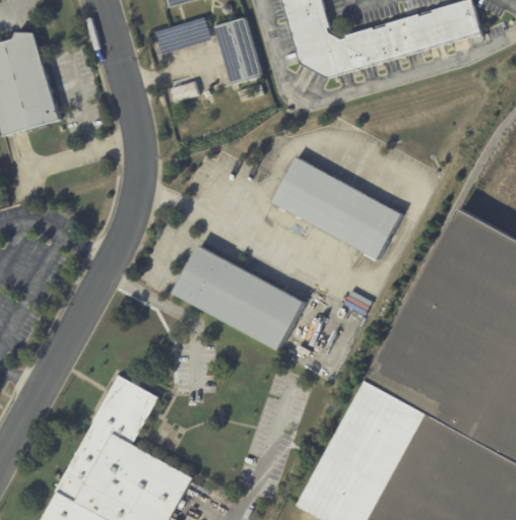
[(481,33),(469,0),(465,0),(347,34),(330,30),(322,0),(280,0),(299,58),(310,69),(327,75),(481,33)]
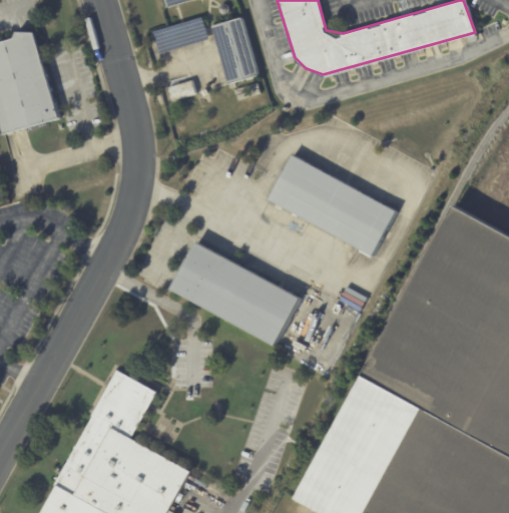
[(215,9),(216,6),(220,5),(224,7),(225,10),(223,14),(219,15),(216,13),(215,9)]
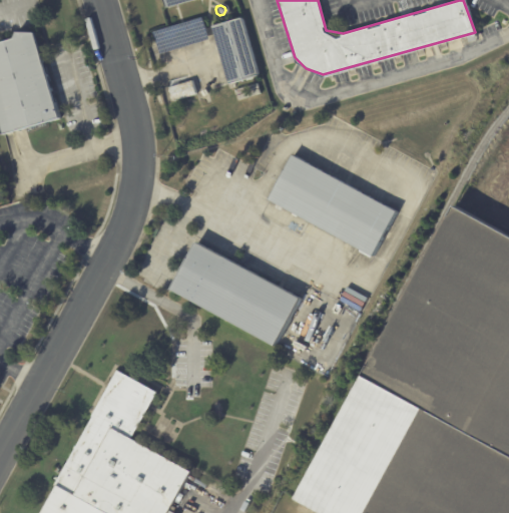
[(224,82),(255,73),(238,17),(208,25),(224,82)]
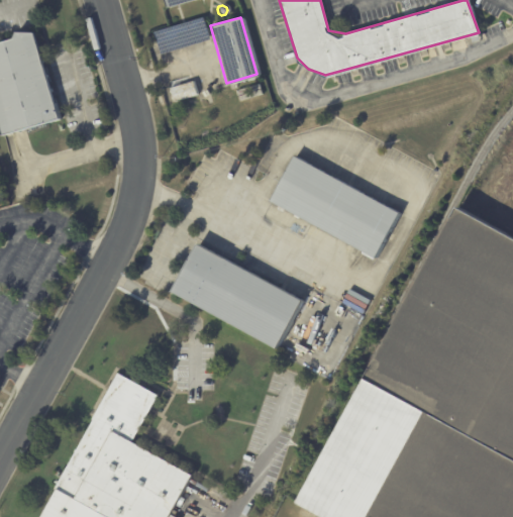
[(0,129),(2,136),(59,122),(35,35),(16,33),(15,40),(0,44),(0,129)]
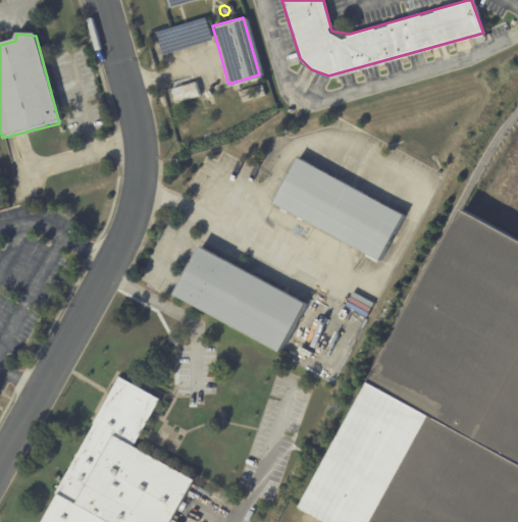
[(171,102),(167,90),(191,82),(195,95),(171,102)]
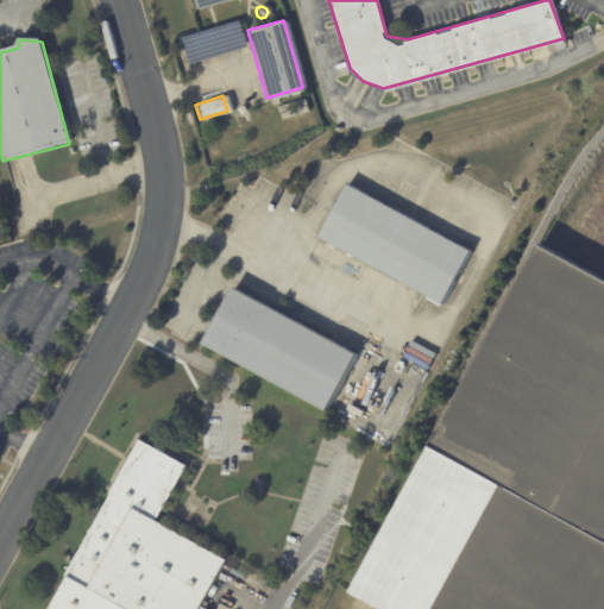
[(469,252),(440,306),(316,238),(345,184),(469,252)]
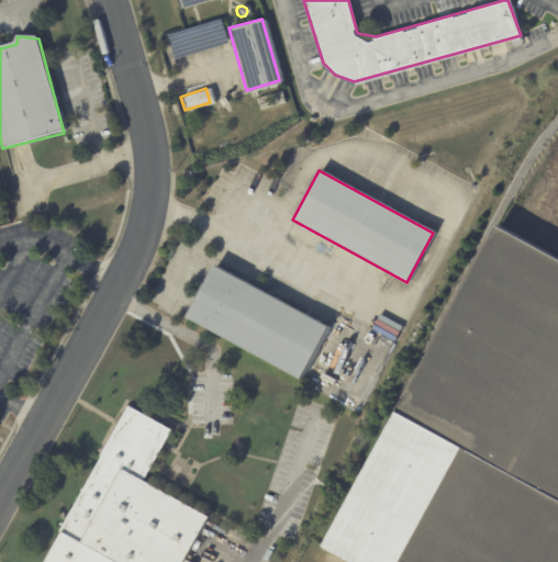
[(557,258),(557,561),(342,561),(319,549),(495,224),(557,258)]
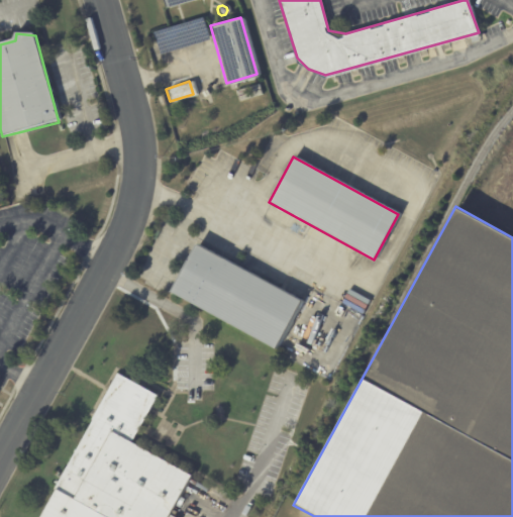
[(276,347),(275,349),(170,293),(195,244),(300,302),(276,347)]
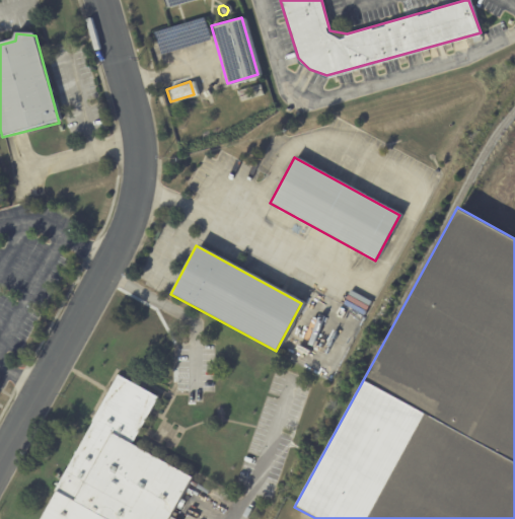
[(157,396),(131,443),(191,476),(168,515),(174,518),(105,518),(53,490),(91,421),(90,420),(117,373),(157,396)]
